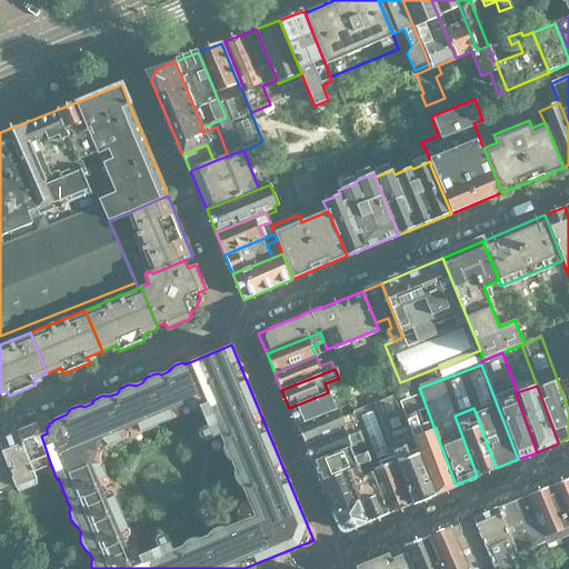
[(337,410),(333,401),(337,400),(338,402),(347,398),(342,387),(328,392),(289,408),(297,426),(337,410)]
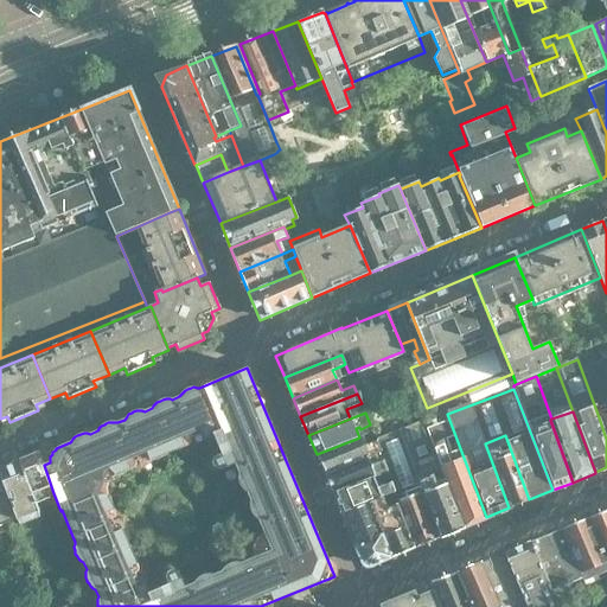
[(486,517),(447,414),(423,422),(451,499),(462,528),(486,518),(486,517)]
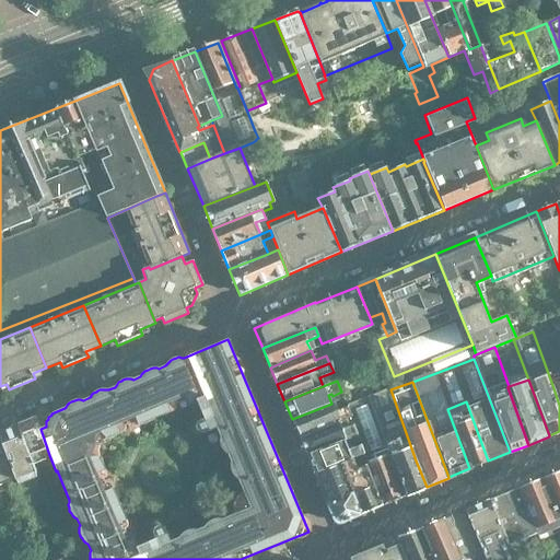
[(405,496),(387,448),(368,397),(346,405),(347,408),(350,417),(353,427),(357,434),(360,444),(363,454),(366,461),(383,505),(383,504),(405,496)]
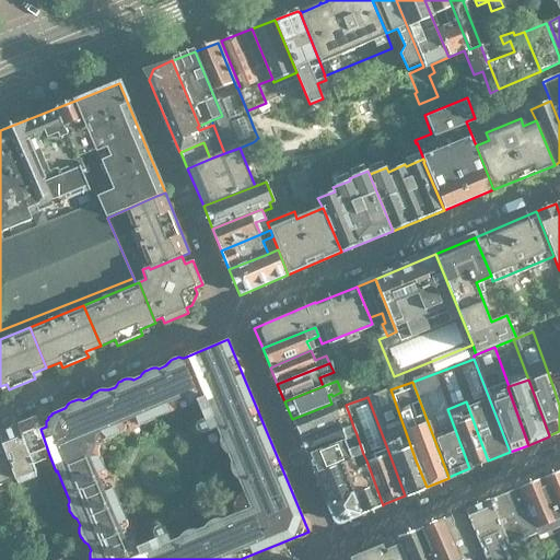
[(488,461),(466,401),(447,409),(469,468),(488,461)]
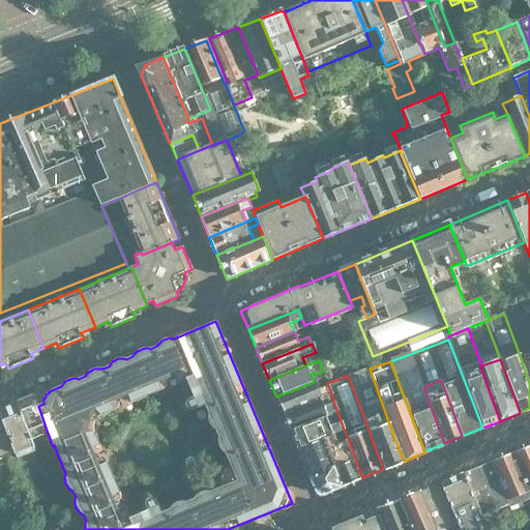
[(320,399),(331,394),(328,386),(320,389),(317,381),(314,382),(276,396),(284,414),(320,399)]
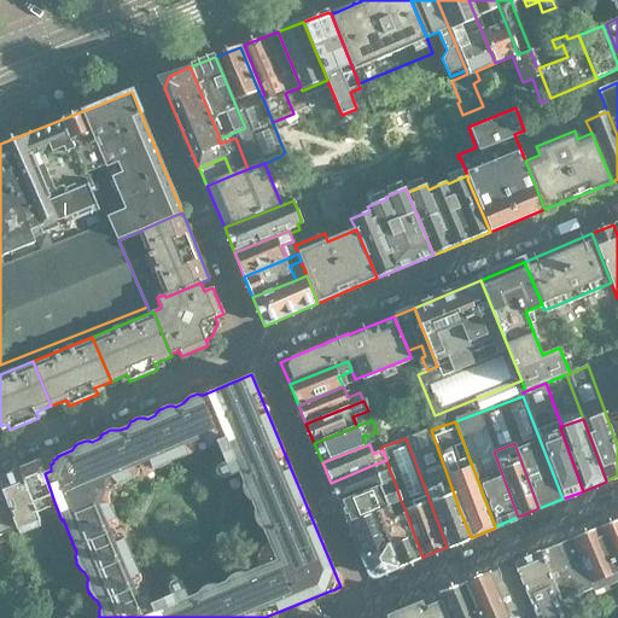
[(48,505),(54,502),(45,473),(40,461),(19,470),(38,514),(51,509),(48,505)]
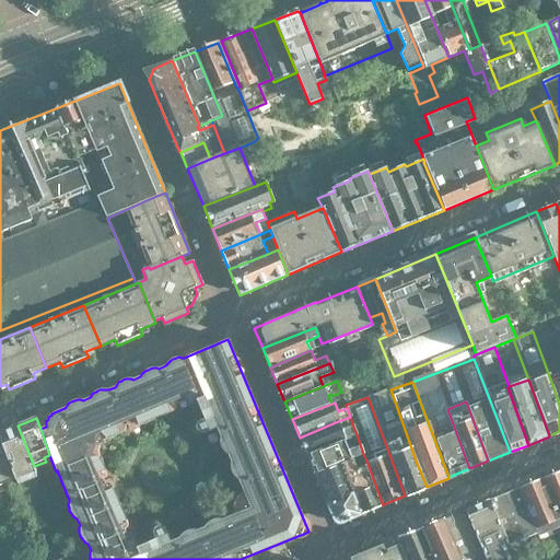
[(343,440),(357,434),(353,427),(341,431),(338,421),(300,438),(307,455),(343,440)]
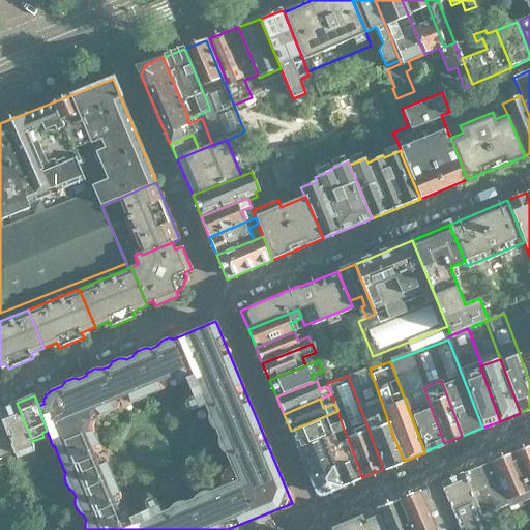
[(32,441),(17,403),(0,409),(0,415),(13,454),(15,454),(34,446),(32,441)]
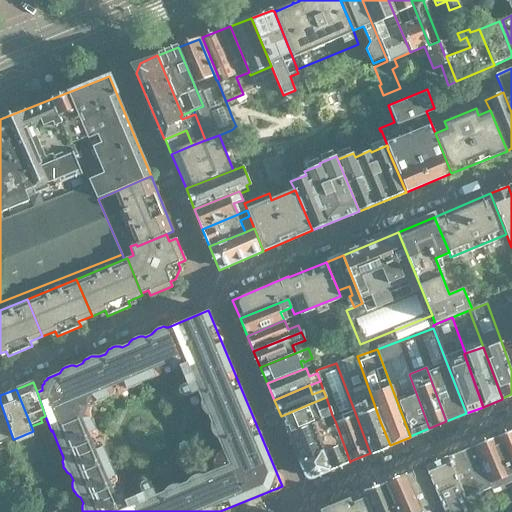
[(0,444),(13,439),(0,401),(0,444)]
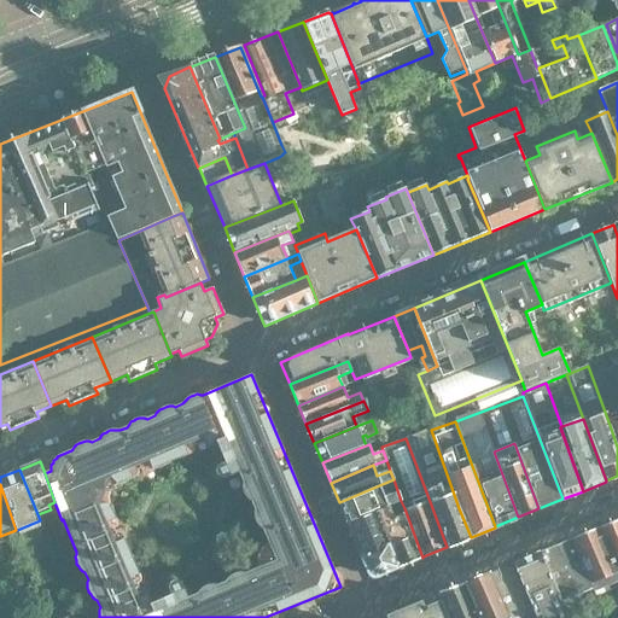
[(348,523),(375,511),(395,503),(401,501),(397,490),(383,496),(379,485),(339,502),(348,523)]
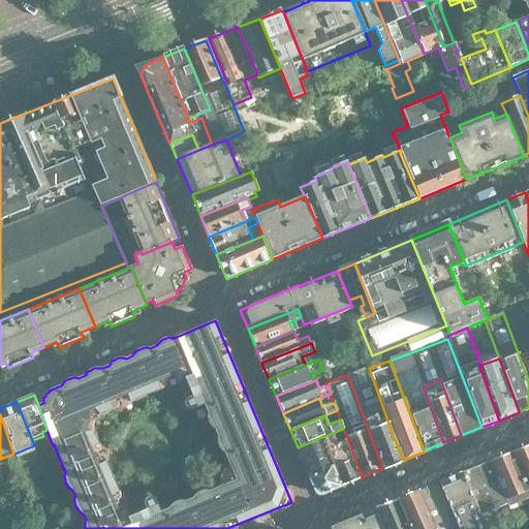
[(403,460),(393,435),(385,437),(383,432),(379,434),(376,427),(372,428),(370,423),(366,424),(382,468),(403,460)]
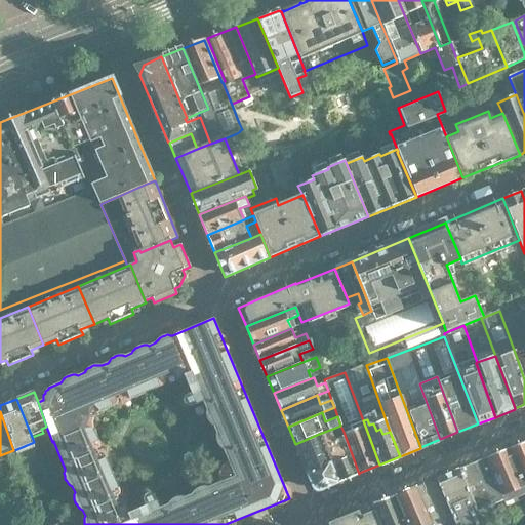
[(359,474),(344,432),(337,434),(335,428),(319,434),(339,482),(359,474)]
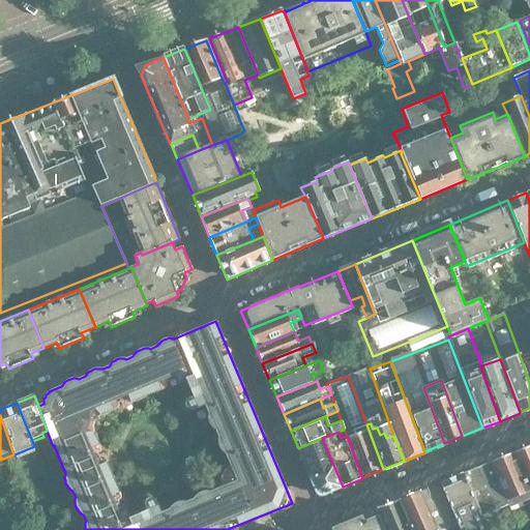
[(343,487),(322,438),(298,448),(310,476),(317,493),(318,494),(320,495),(322,495),(323,495),(343,487)]
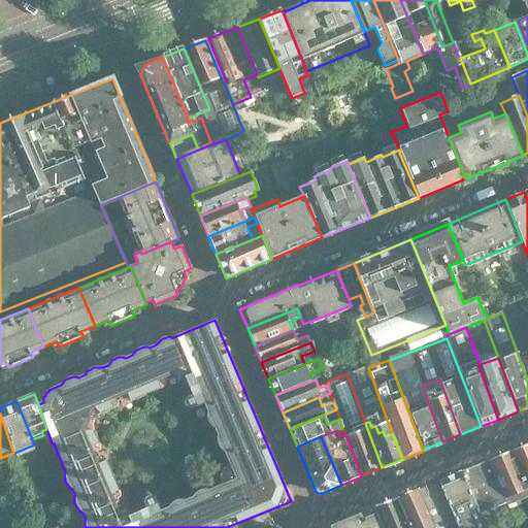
[(527,443),(510,452),(527,495),(527,443)]
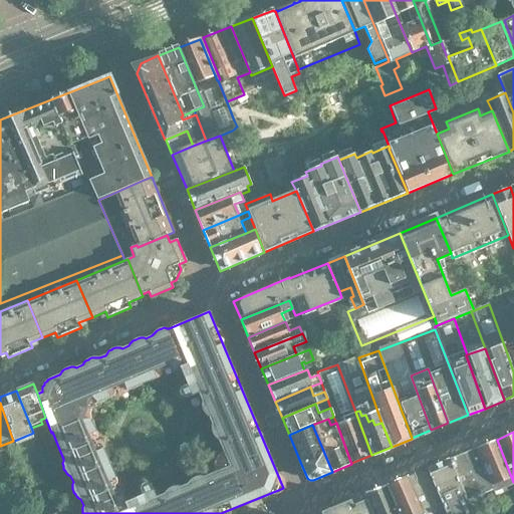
[(513,495),(513,482),(497,440),(475,449),(492,489),(497,502),(500,501),(513,495)]
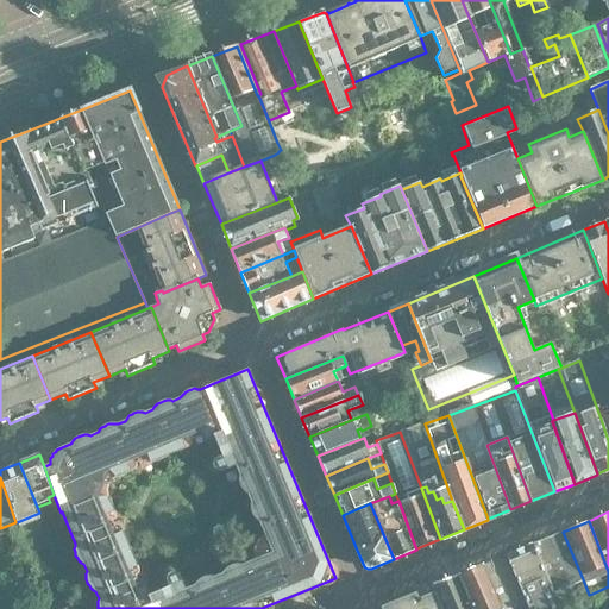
[(51,544),(44,528),(22,538),(29,553),(51,544)]
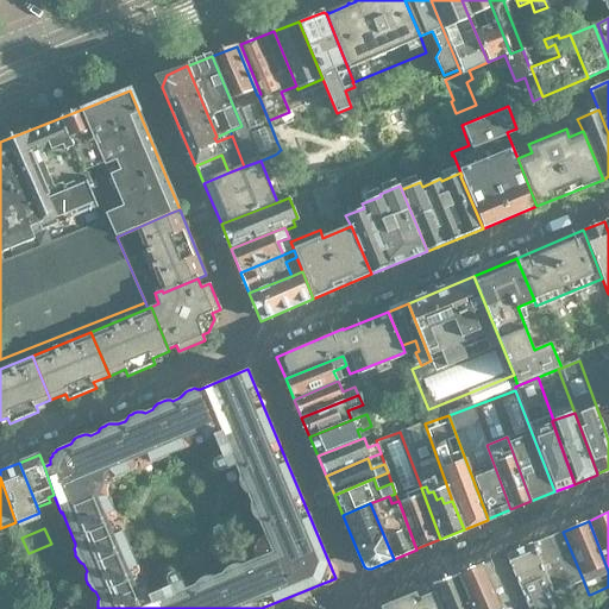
[(583,579),(563,532),(533,544),(559,608),(579,600),(572,583),(583,579)]
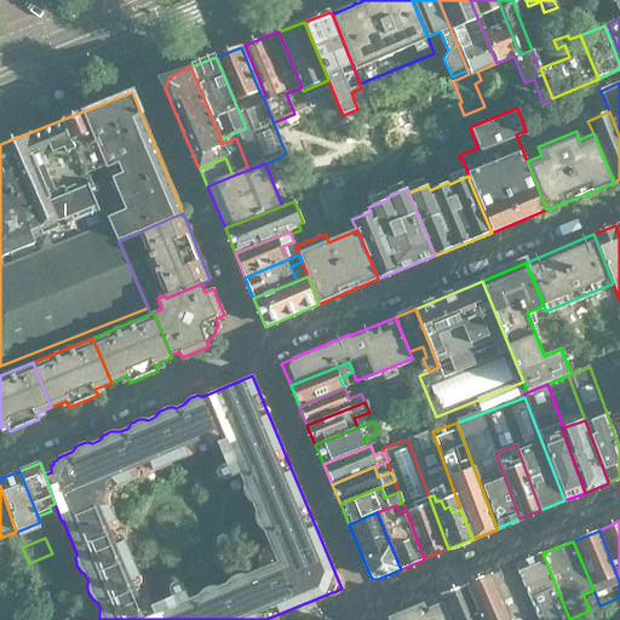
[(569,619),(543,554),(515,566),(538,619),(569,619)]
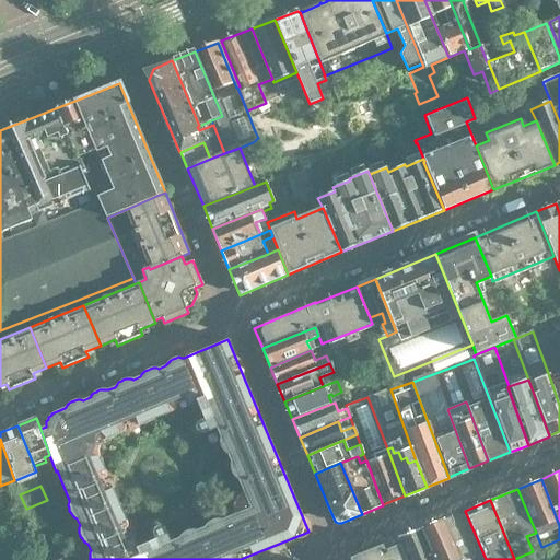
[(486,559),(465,511),(443,520),(458,559),(486,559)]
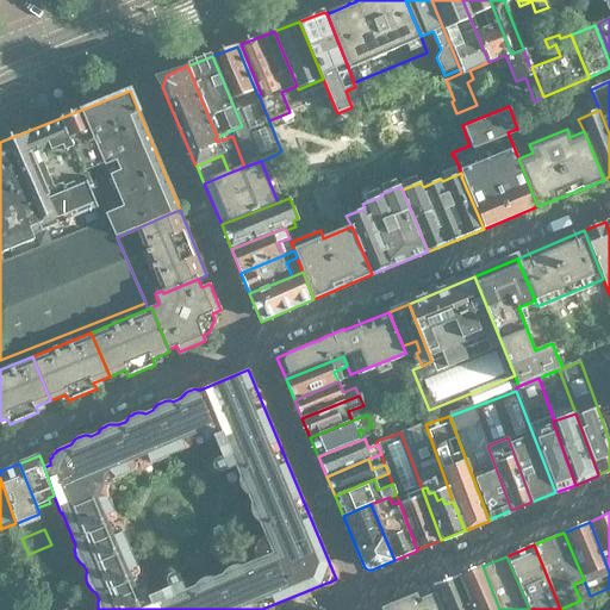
[(499,609),(483,566),(458,578),(470,609),(499,609)]
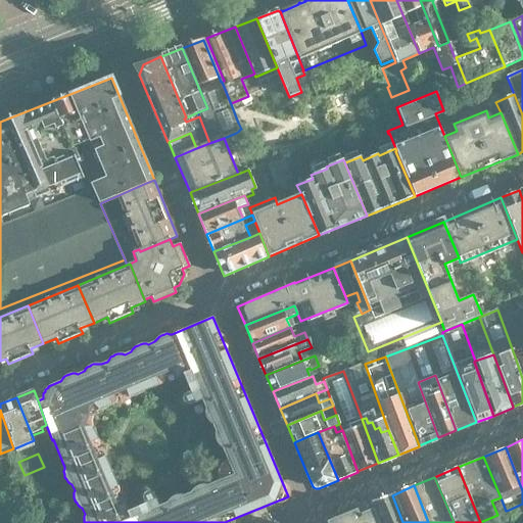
[(402,522),(392,495),(371,503),(370,504),(378,522),(402,522)]
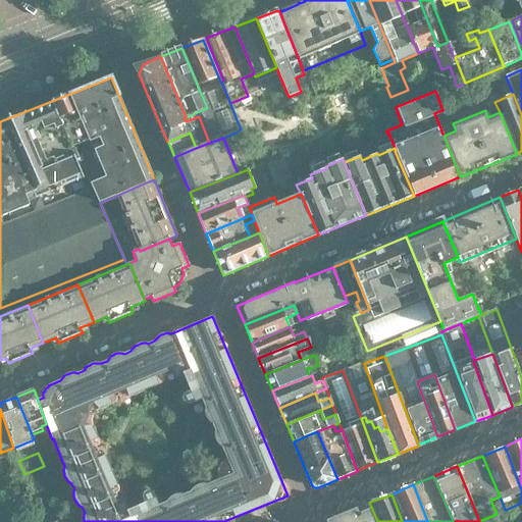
[(377,521),(369,503),(326,520),(326,521),(377,521)]
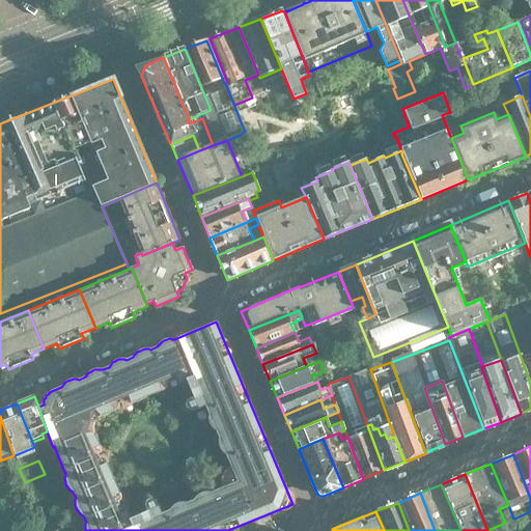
[(530,511),(516,518),(522,529),(530,524),(530,511)]
